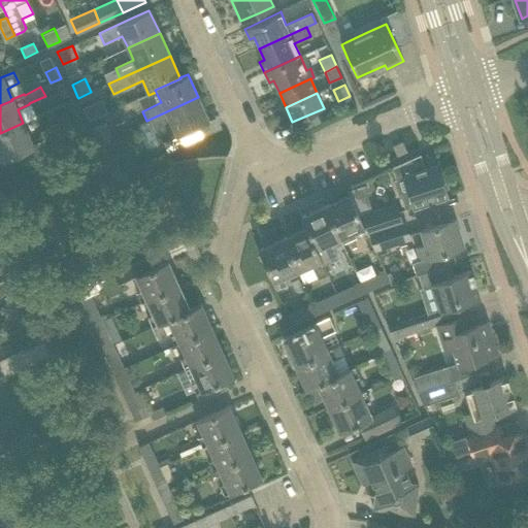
[(198,97),(146,121),(152,131),(154,130),(160,142),(162,141),(167,153),(202,137),(197,126),(208,121),(198,97)]
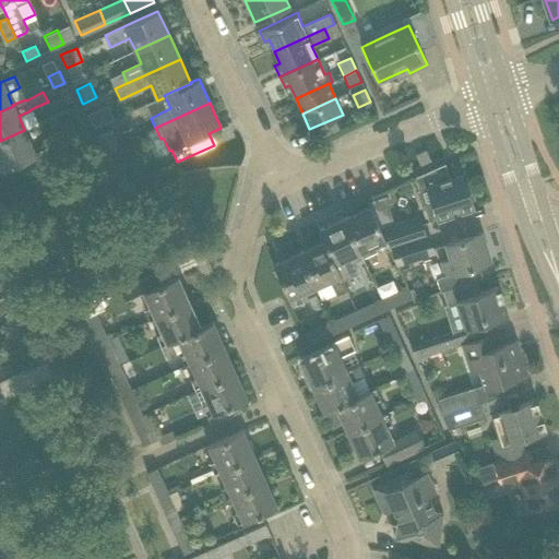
[(97,134),(104,151),(107,149),(118,144),(111,128),(97,134)]
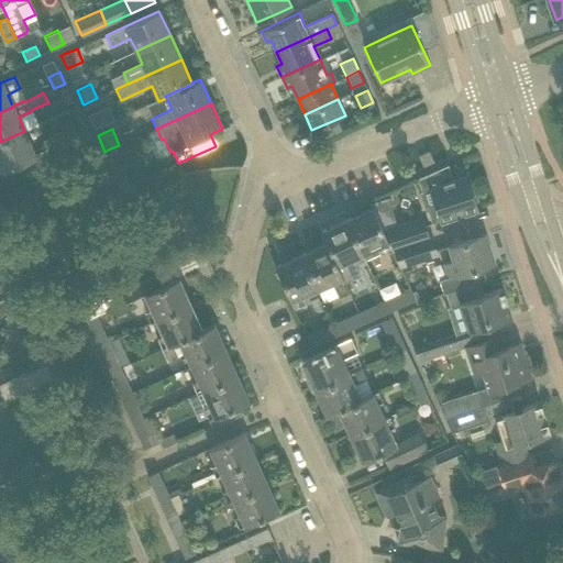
[(43,139),(47,148),(66,140),(62,130),(43,139)]
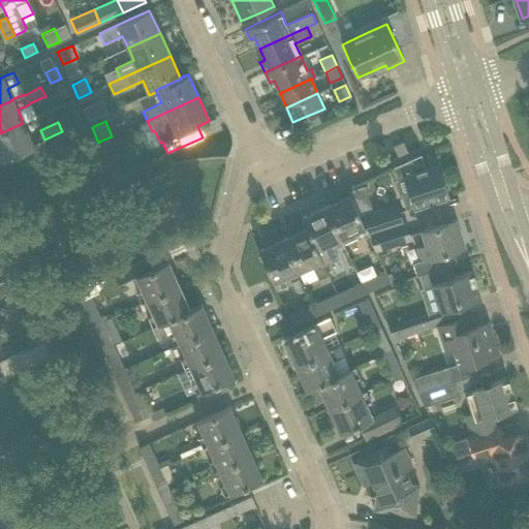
[(23,123),(0,133),(0,158),(1,161),(34,146),(23,123)]
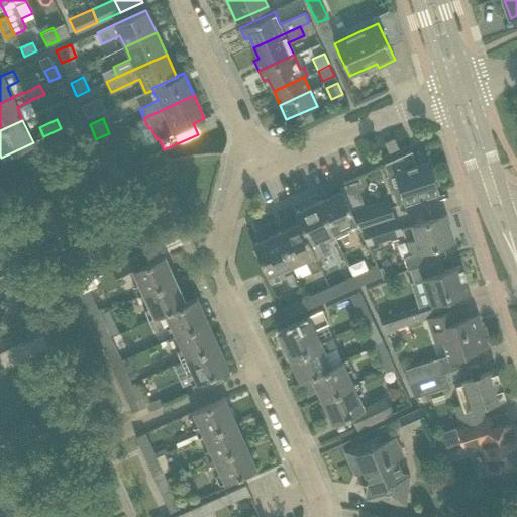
[(96,139),(91,142),(99,161),(108,157),(99,137),(96,139)]
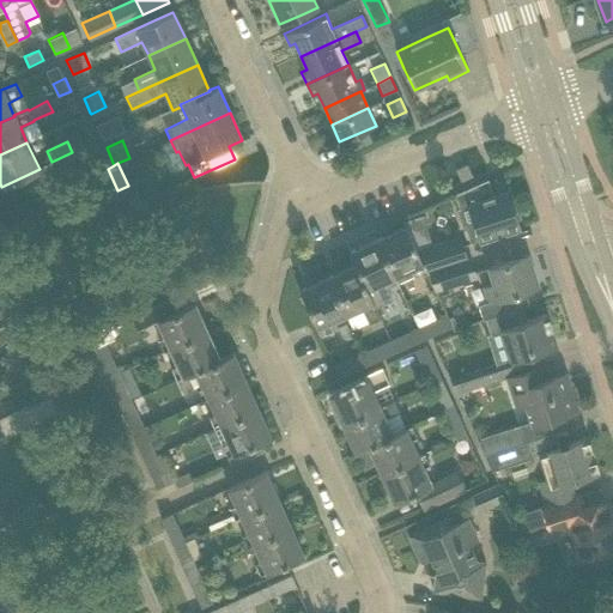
[(467,164),(455,169),(461,181),(472,176),(467,164)]
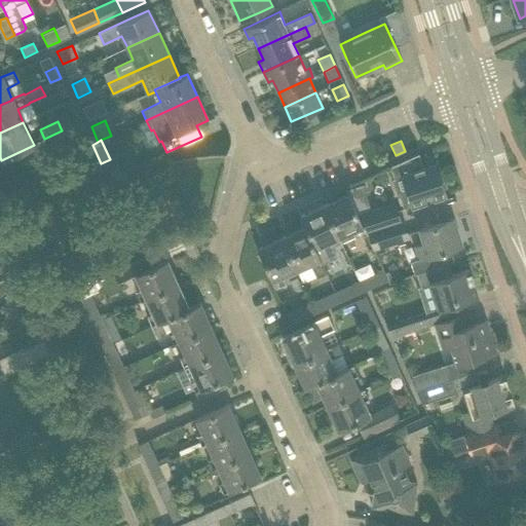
[(445,195),(435,164),(423,167),(418,153),(389,166),(393,179),(401,176),(407,194),(400,196),(403,209),(445,195)]
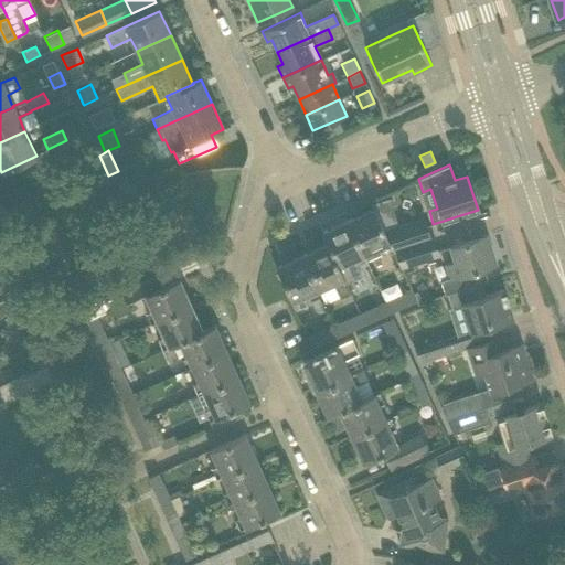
[(117,172),(108,177),(116,192),(125,189),(117,172)]
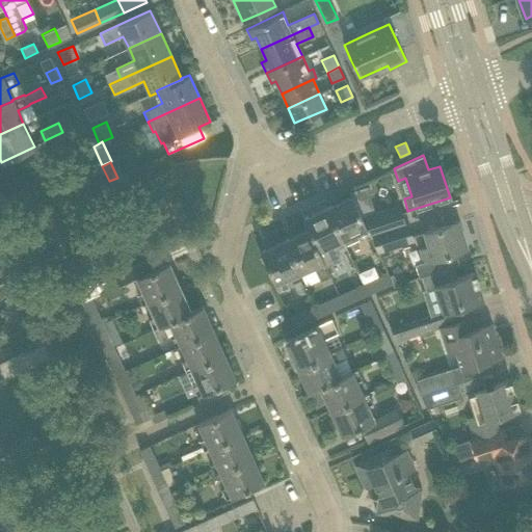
[(352,196),(327,208),(342,240),(343,239),(345,244),(346,245),(369,235),(352,196)]
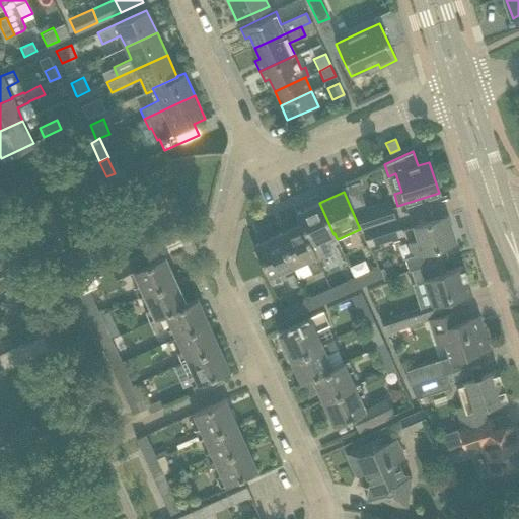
[(361,230),(363,230),(394,220),(387,201),(355,212),(361,230)]
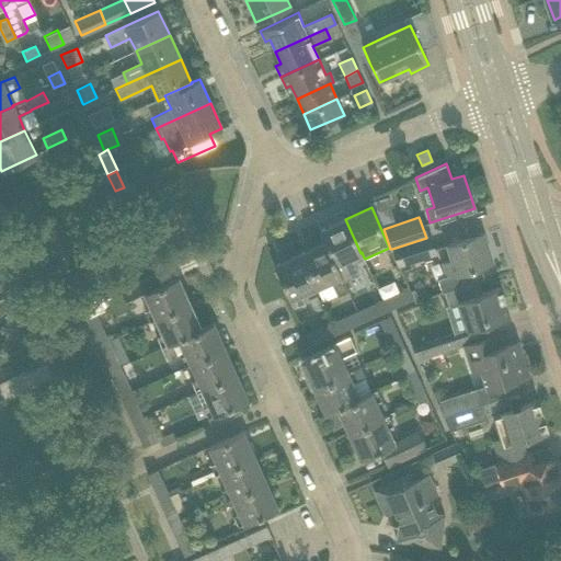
[(319,231),(324,242),(325,242),(347,290),(343,281),(359,274),(354,262),(364,258),(362,252),(361,253),(345,219),(319,231)]
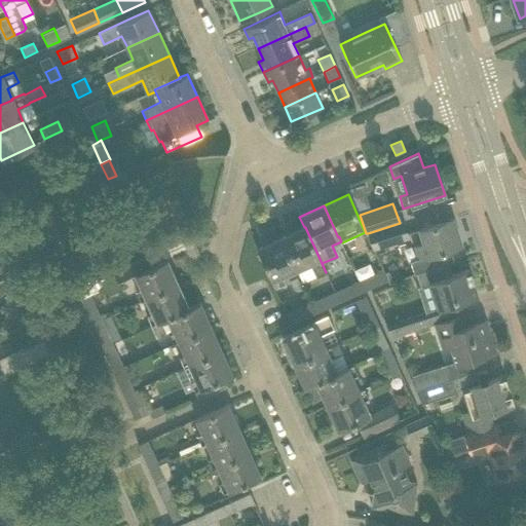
[(414,274),(416,273),(448,263),(453,262),(449,250),(461,246),(452,219),(419,229),(424,243),(415,247),(419,258),(410,261),(414,274)]
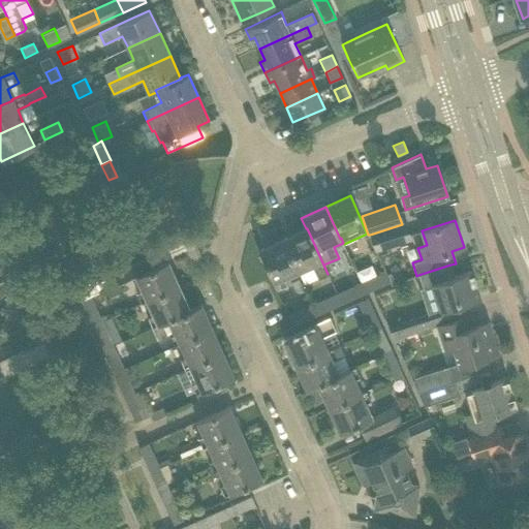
[(405,223),(402,224),(370,235),(375,251),(410,240),(405,223)]
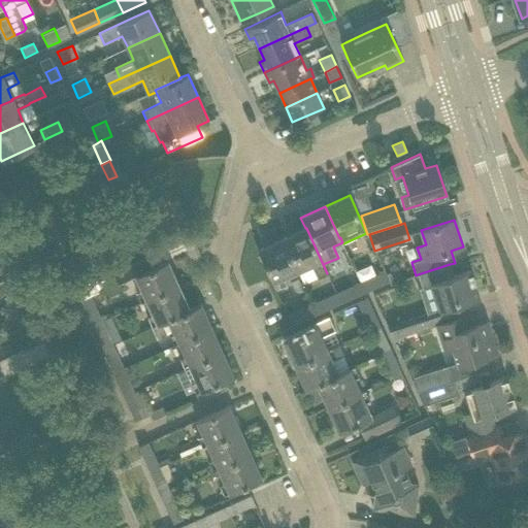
[(305,228),(283,239),(297,270),(298,270),(310,264),(312,269),(317,277),(327,273),(306,228),(305,228)]
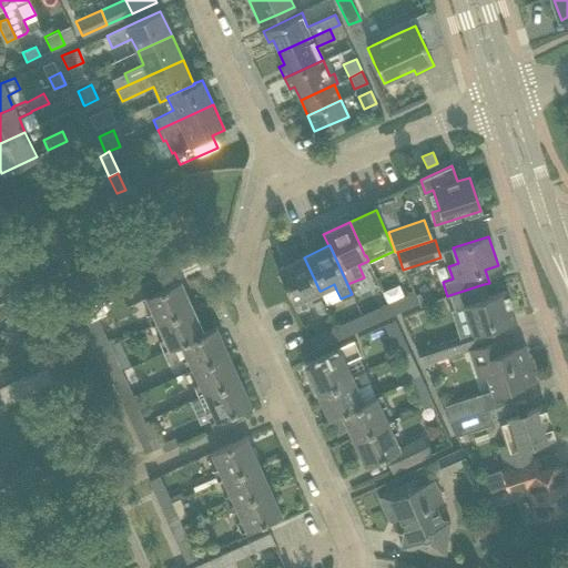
[(320,291),(304,257),(277,269),(295,310),(323,297),(322,295),(321,291),(320,291)]
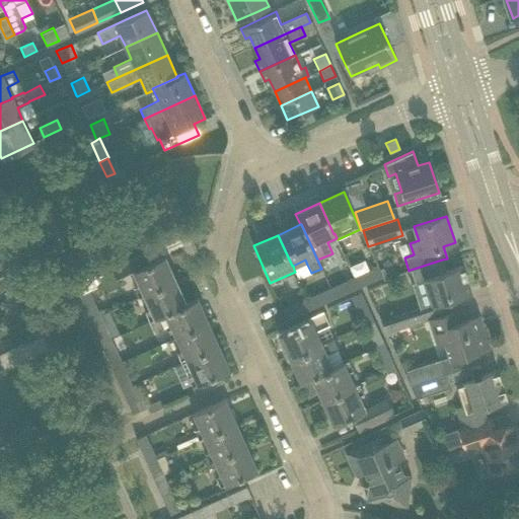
[(139,298),(145,296),(144,294),(175,281),(164,256),(154,261),(149,249),(110,267),(116,278),(133,271),(139,285),(134,287),(139,298)]
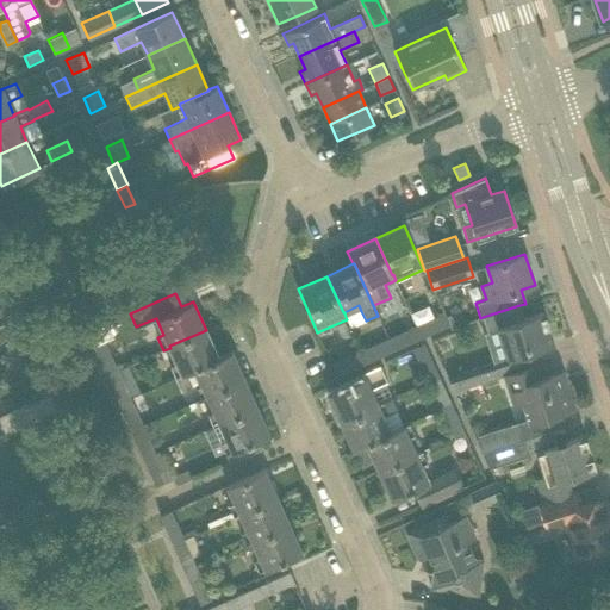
[(465,388),(503,375),(535,366),(531,352),(554,344),(543,312),(524,319),(520,305),(483,317),(487,331),(498,329),(508,356),(459,372),(447,375),(454,392),(465,388)]
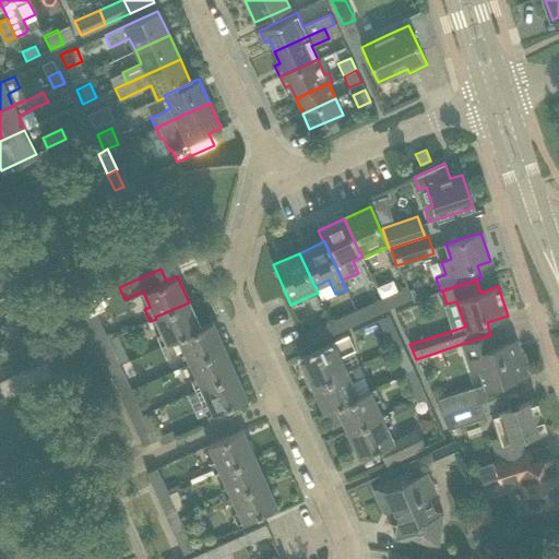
[(407,287),(381,299),(385,309),(412,297),(407,287)]
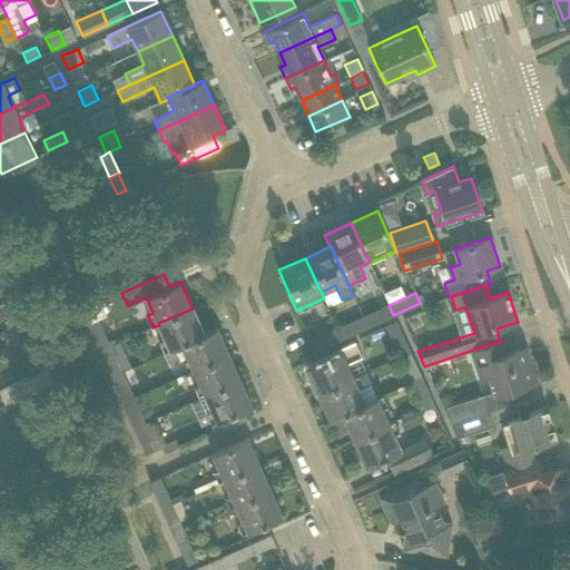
[(389,305),(362,317),(366,326),(393,315),(389,305)]
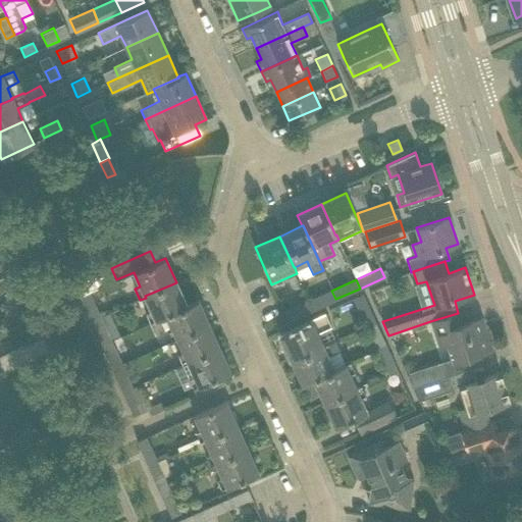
[(150,324),(167,316),(167,314),(187,306),(187,305),(176,282),(145,296),(146,298),(151,310),(145,313),(150,324)]
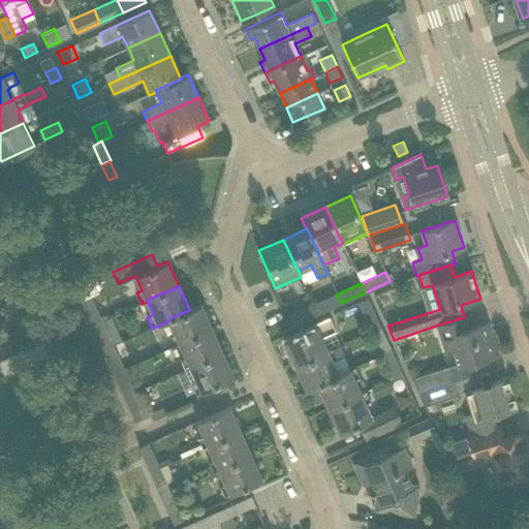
[(336,294),(312,305),(316,314),(340,303),(336,294)]
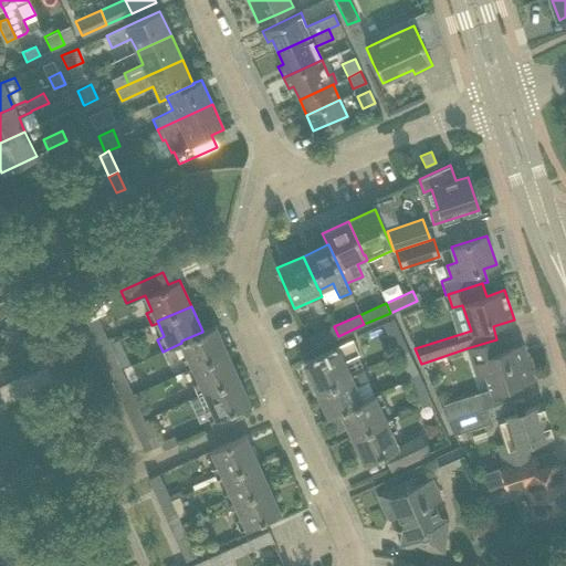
[(86,322),(98,347),(108,343),(96,317),(86,322)]
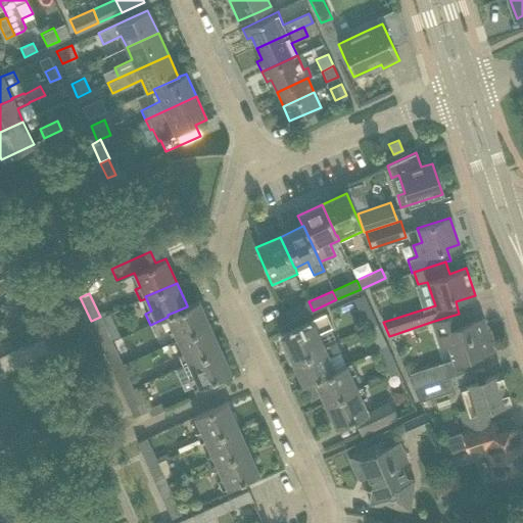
[(354,298),(368,328),(377,323),(364,294),(354,298)]
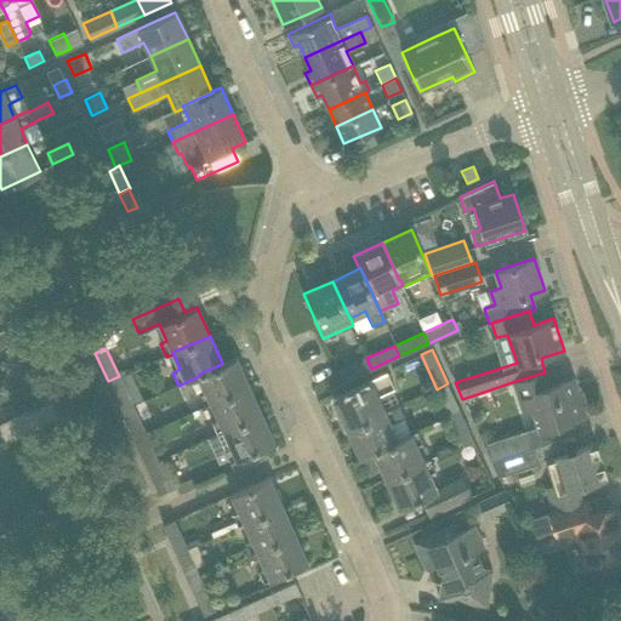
[(205,408),(212,405),(211,403),(248,386),(235,357),(222,363),(222,364),(199,374),(199,376),(206,392),(199,394),(205,408)]
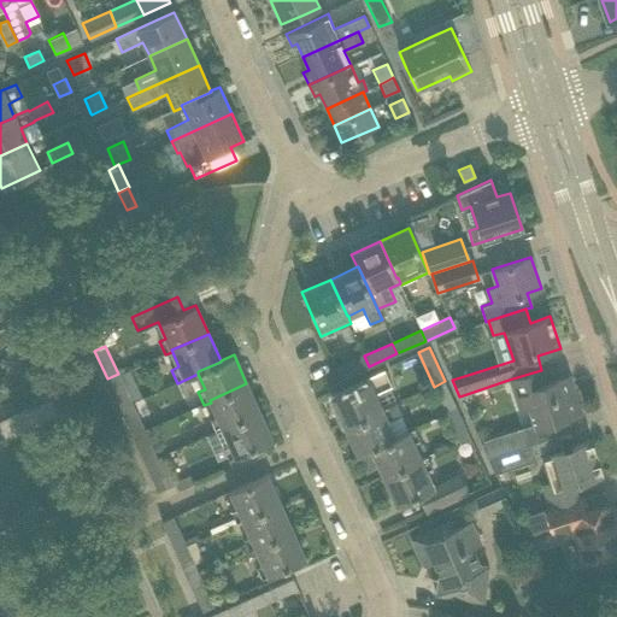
[(369,366),(364,356),(336,368),(341,378),(369,366)]
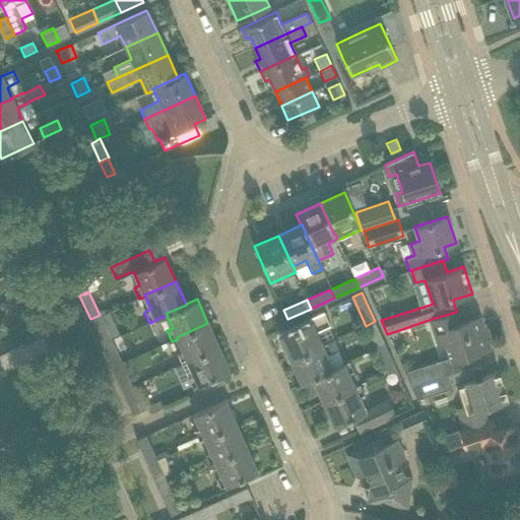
[(279,335),(290,360),(322,345),(322,343),(316,330),(321,328),(328,324),(322,311),(300,322),(302,325),(279,335)]
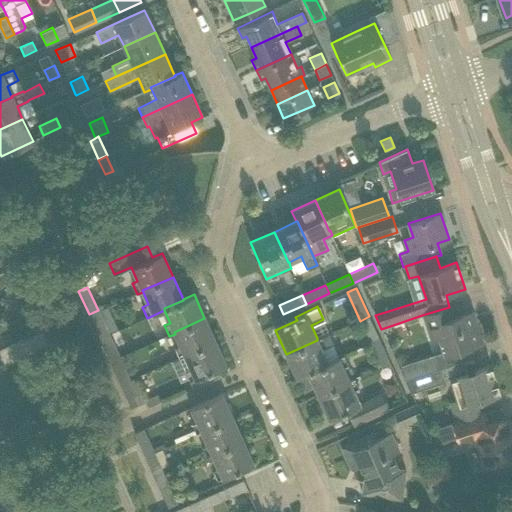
[(431,358),(435,370),(440,369),(440,368),(474,357),(470,346),(482,342),(472,312),(453,318),(449,307),(422,315),(430,339),(438,336),(443,354),(431,358)]
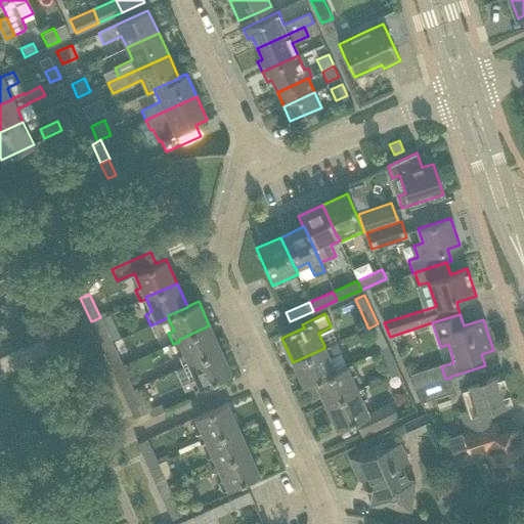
[(91,321),(101,346),(111,341),(100,317),(91,321)]
